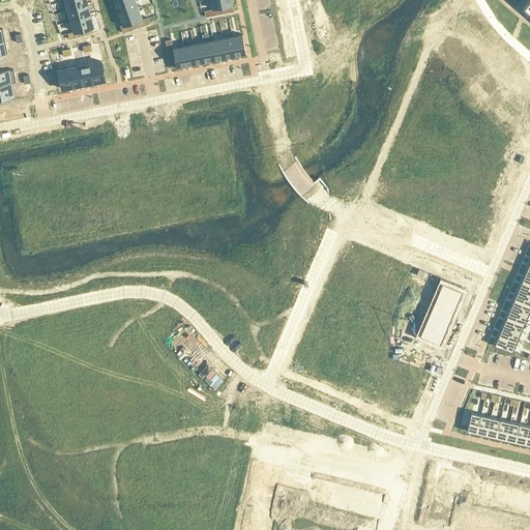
[(85,0),(65,0),(63,1),(65,10),(66,11),(87,5),(85,0)]
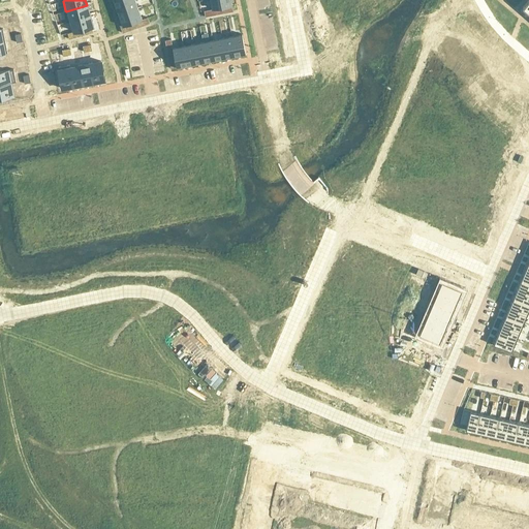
[(134,0),(133,0),(116,6),(120,16),(138,9),(134,0)]
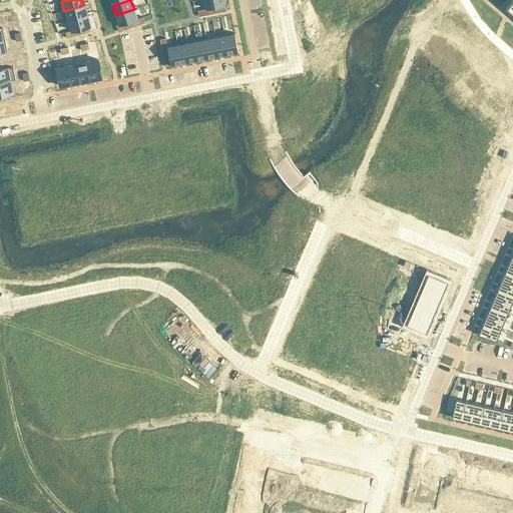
[(223,0),(203,0),(205,8),(209,8),(213,7),(217,6),(221,5),(224,5),(223,0)]
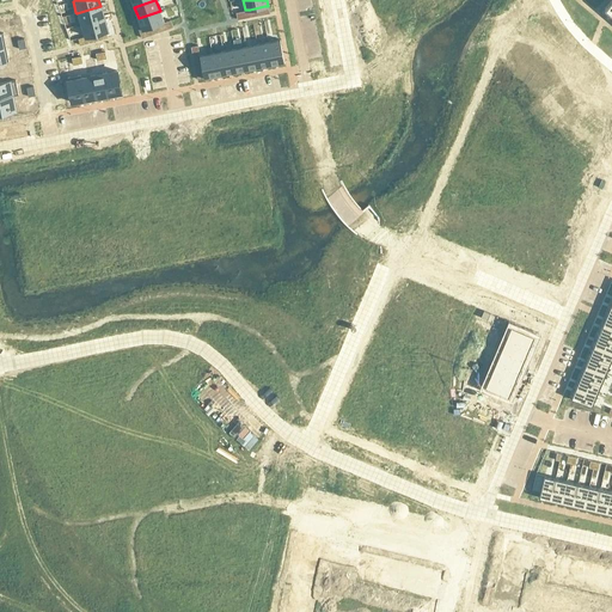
[(75,12),(73,13),(77,26),(83,24),(104,18),(101,6),(77,13),(75,12)]
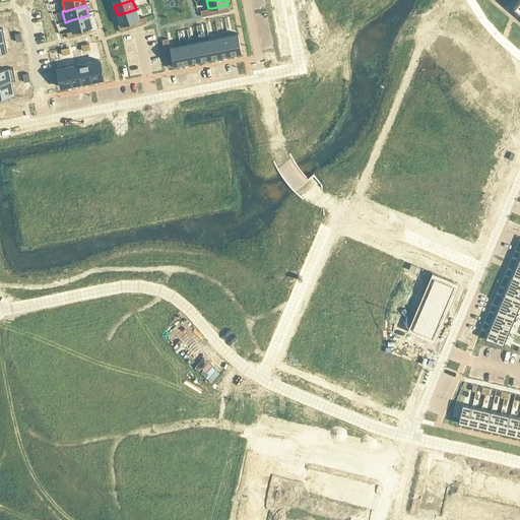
[(136,9),(118,15),(121,25),(122,25),(126,23),(129,22),(133,20),(137,19),(139,18),(136,9)]
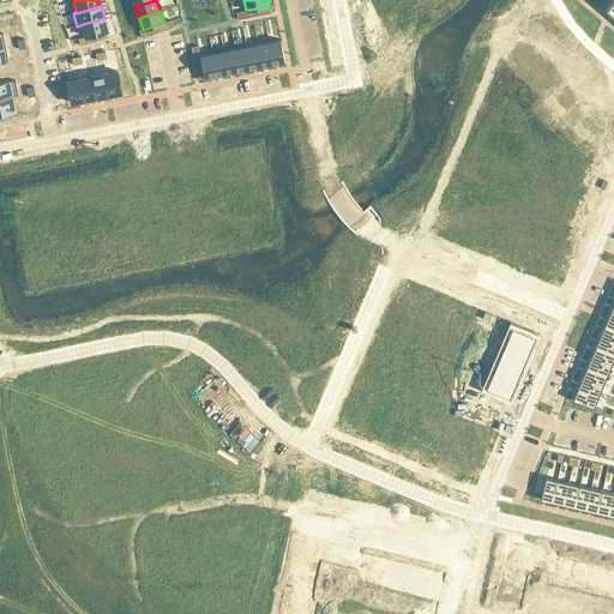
[(104,18),(83,24),(85,36),(86,36),(91,35),(96,34),(101,32),(106,31),(108,30),(104,18)]
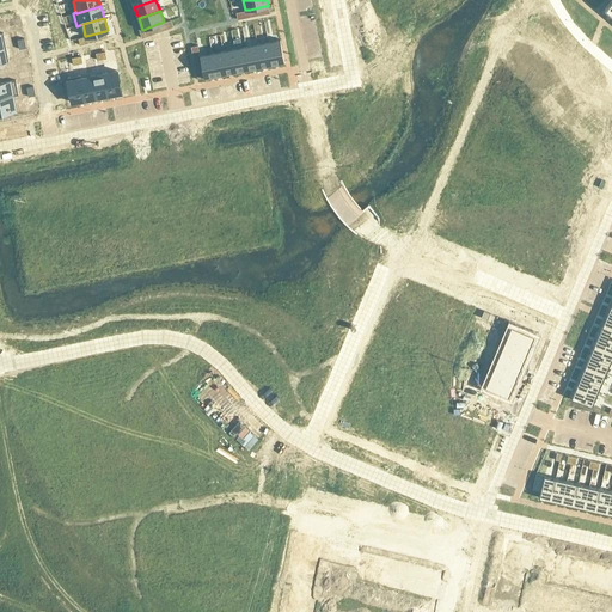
[(280,40),(268,42),(273,65),(285,62),(280,40)]
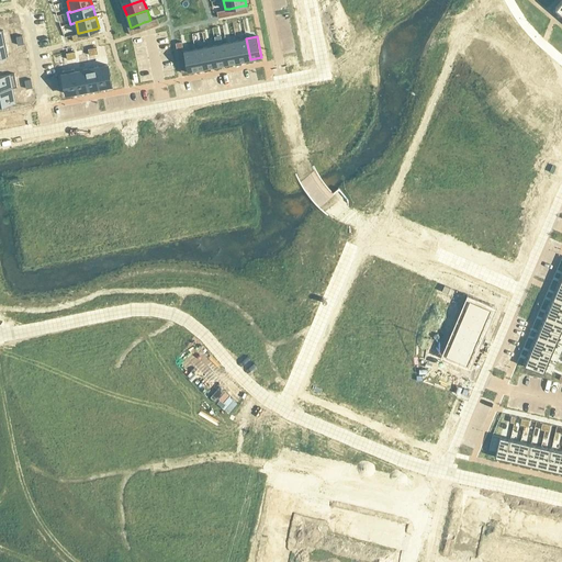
[(246,38),(236,41),(239,62),(250,59),(246,38)]
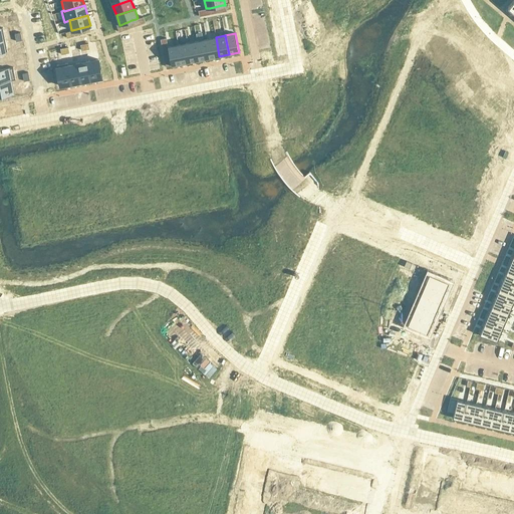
[(216,37),(206,39),(210,57),(219,56),(216,37)]
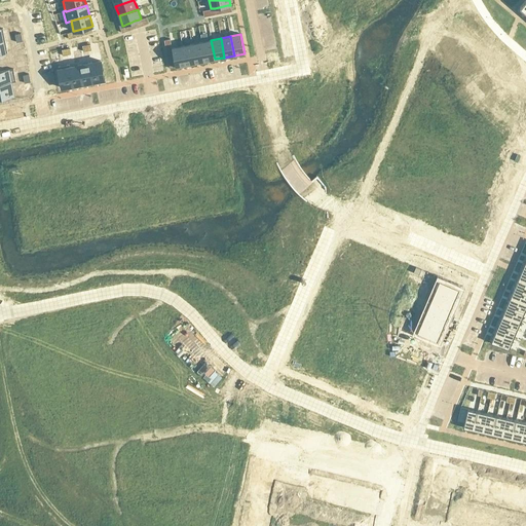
[(211,40),(201,41),(205,61),(215,59),(211,40)]
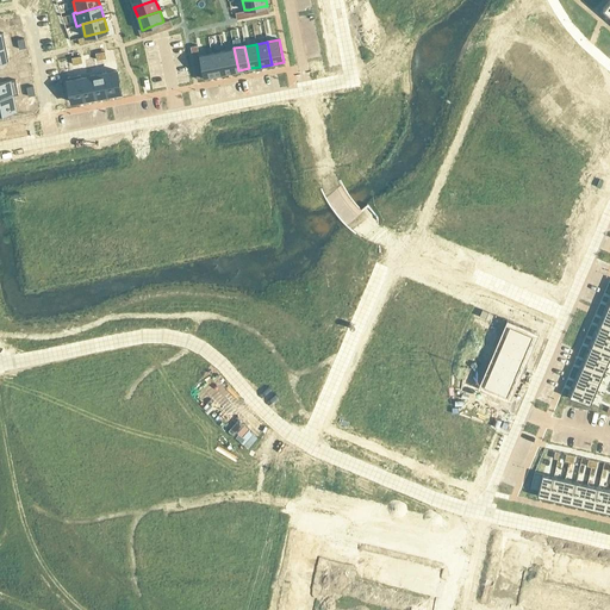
[(234,48),(222,50),(226,73),(238,70),(234,48)]
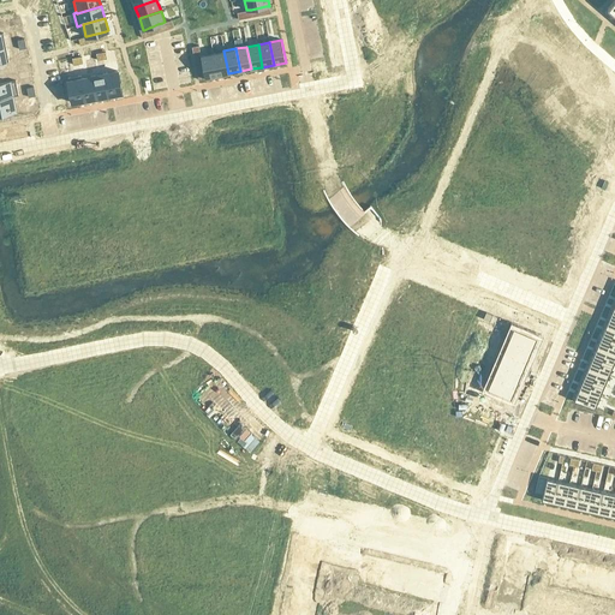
[(527,48),(518,69),(519,69),(530,73),(539,53),(527,48)]
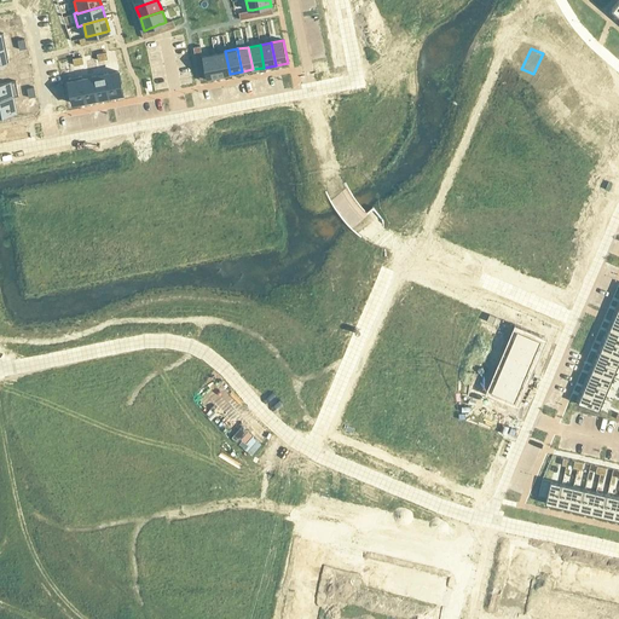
[(225,51),(214,53),(219,76),(230,74),(225,51)]
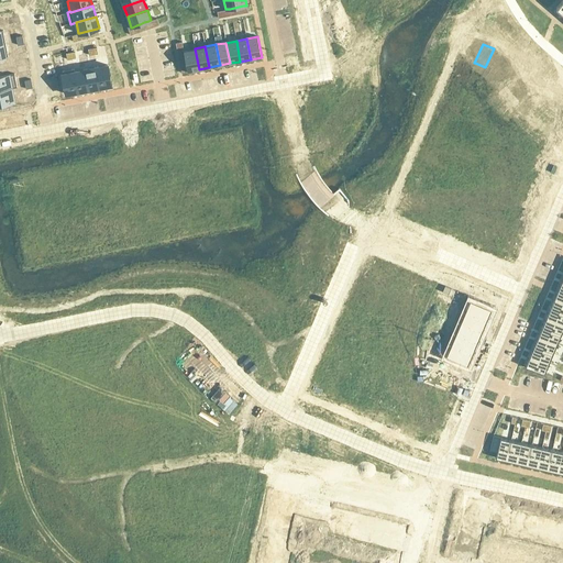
[(195,48),(184,51),(185,54),(185,58),(186,63),(187,67),(188,72),(199,69),(195,48)]
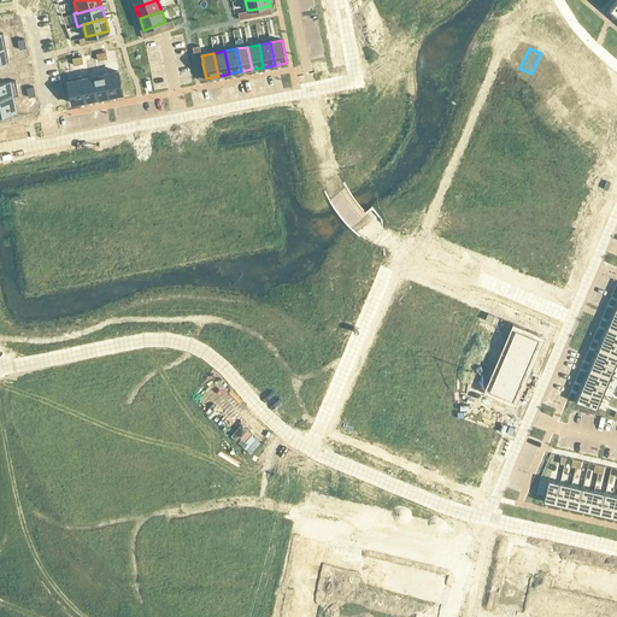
[(541,53),(532,74),(544,78),(553,58),(541,53)]
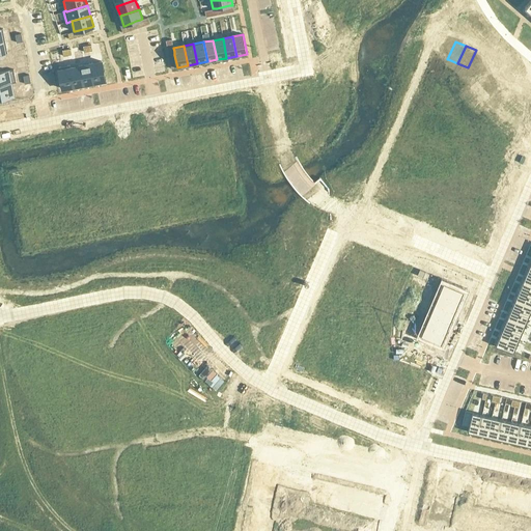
[(476,50),(468,67),(478,72),(478,73),(486,55),(476,50)]
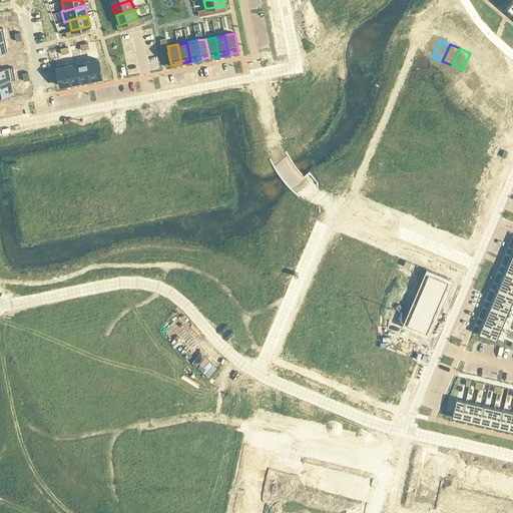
[(98,59),(87,61),(91,80),(101,78),(98,59)]
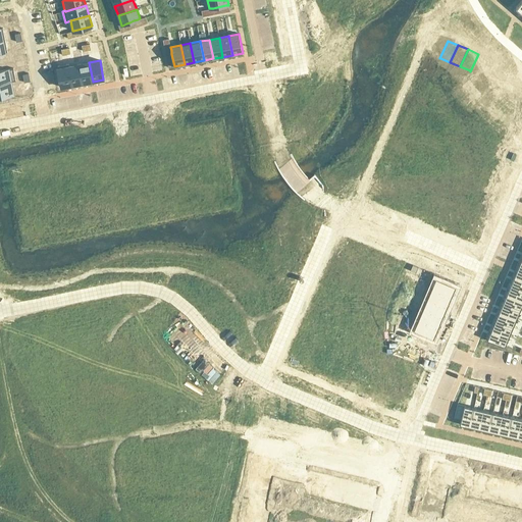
[(89,62),(79,64),(83,84),(93,82),(89,62)]
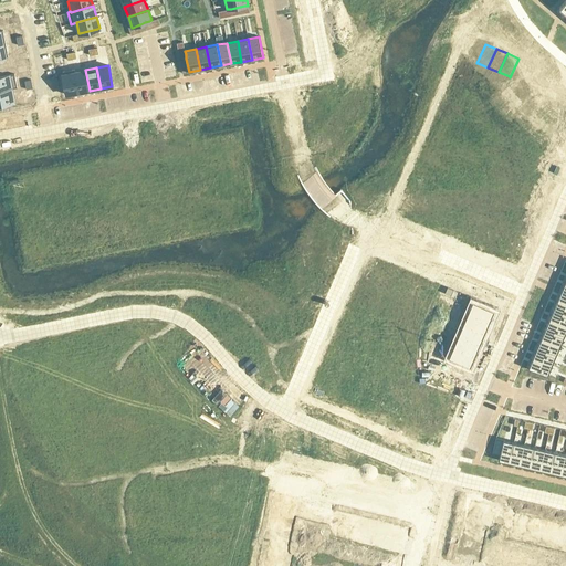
[(74,69),(62,72),(66,95),(79,93),(74,72),(74,69)]
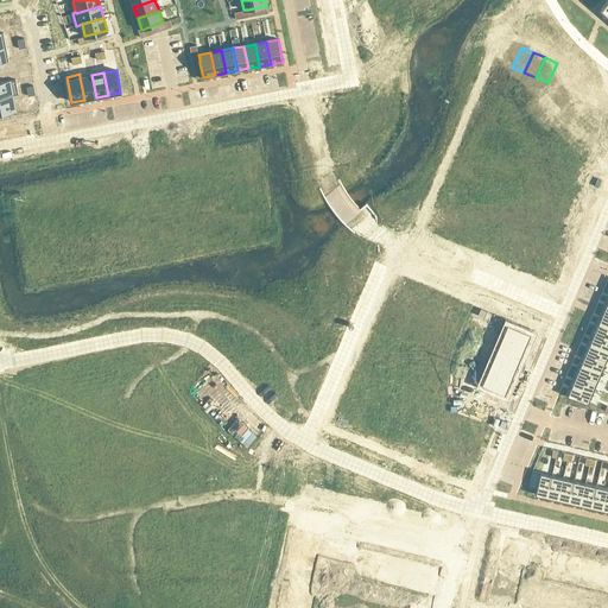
[(80,77),(84,100),(96,97),(92,75),(80,77)]
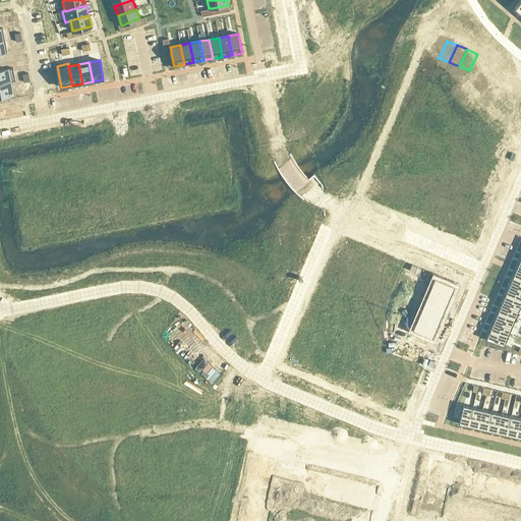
[(13,68),(0,70),(0,82),(11,80),(11,81),(15,80),(13,68)]
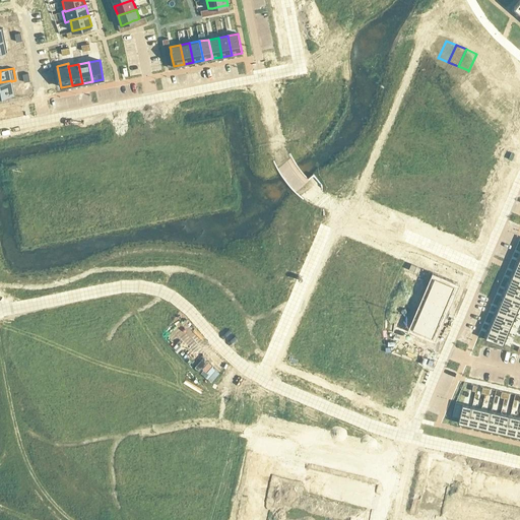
[(486,77),(479,94),(490,99),(497,81),(486,77)]
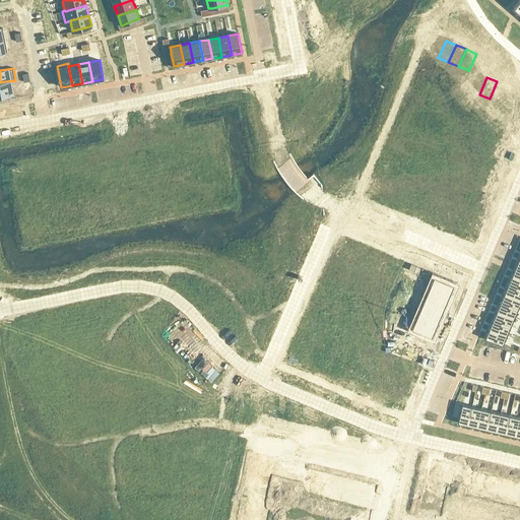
[(11,80),(0,82),(0,94),(13,92),(11,81),(11,80)]
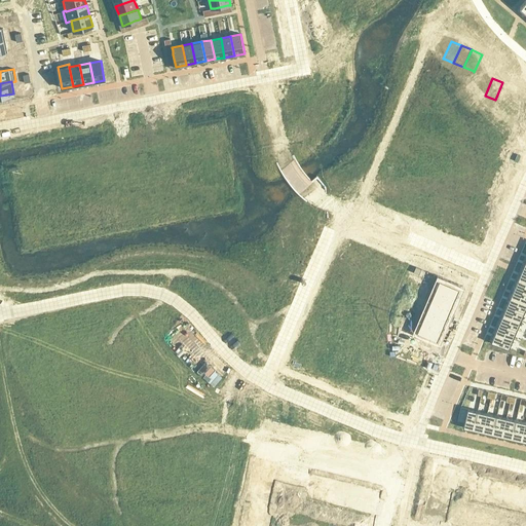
[(502,82),(495,100),(504,104),(513,86),(502,82)]
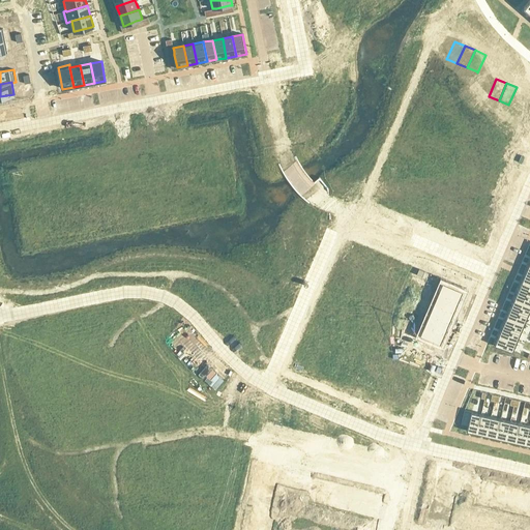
[(517,87),(508,105),(519,109),(526,91),(517,87)]
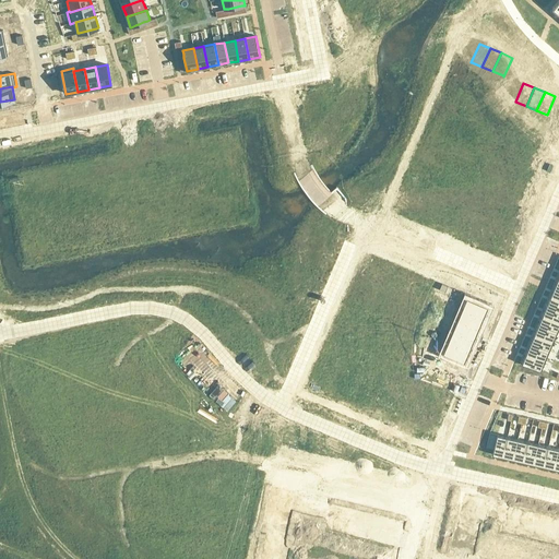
[(558,97),(555,96),(547,115),(557,119),(558,115),(558,97)]
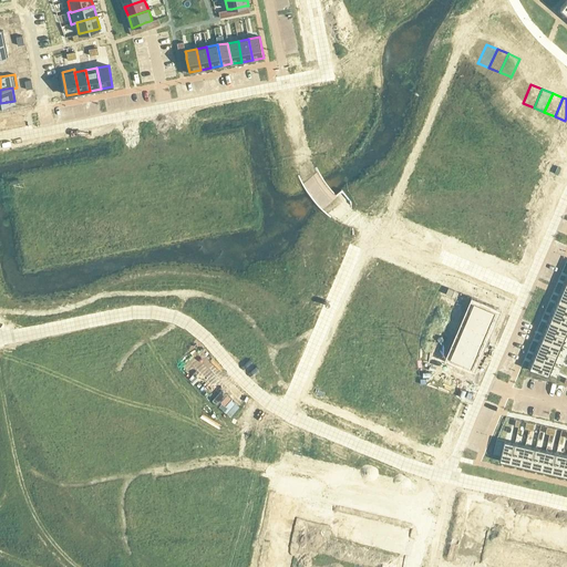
[(443,112),(439,123),(457,131),(462,120),(443,112)]
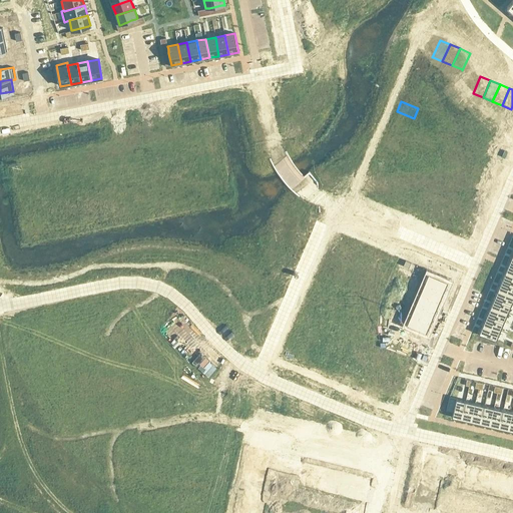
[(393,120),(407,126),(407,127),(410,128),(414,118),(397,111),(393,120)]
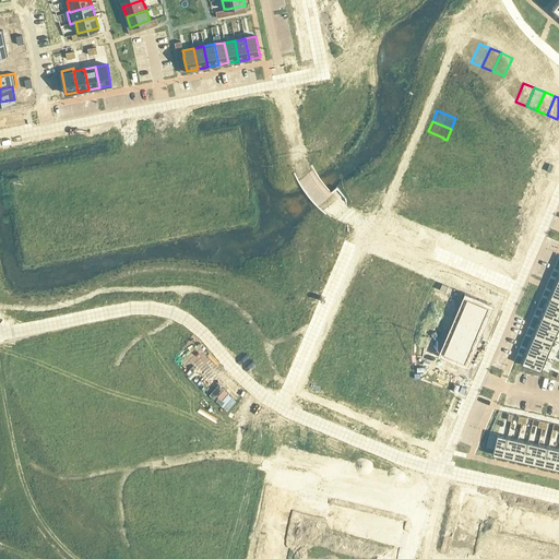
[(426,129),(420,140),(439,147),(443,139),(443,138),(428,131),(426,129)]
